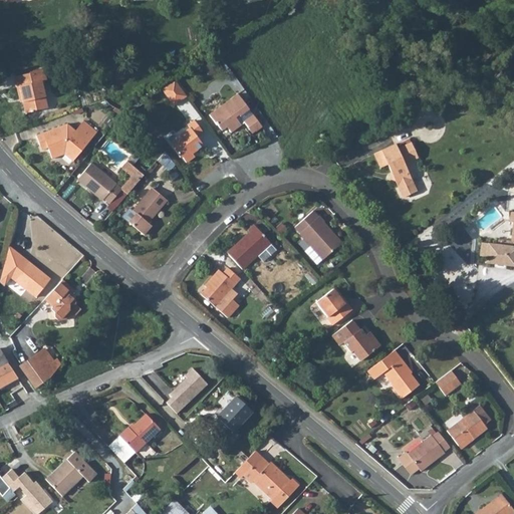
[(44,83),(42,73),(14,78),(16,89),(20,88),(22,96),(22,99),(26,115),(47,111),(44,98),(42,84),(44,83)]
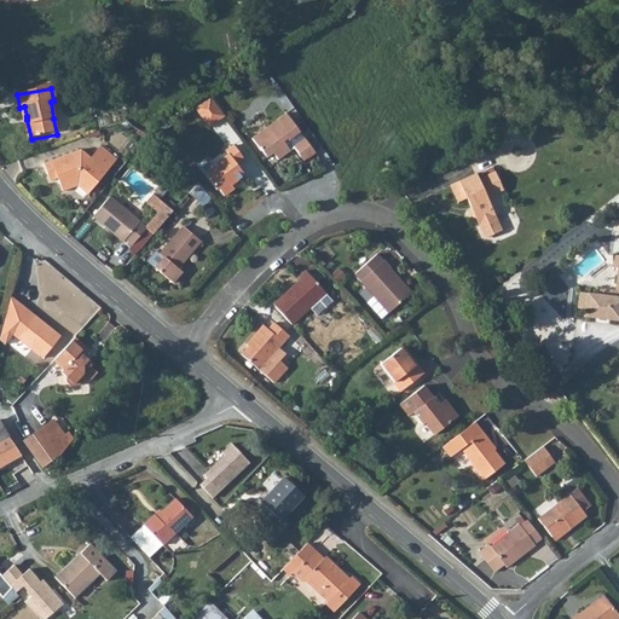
[(209,97),(191,109),(207,131),(225,119),(209,97)]
